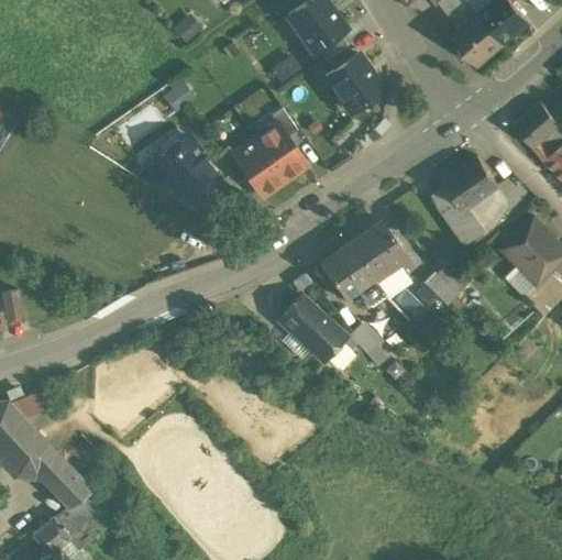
[(313,0),(289,18),(315,54),(319,51),(339,36),(346,31),(323,0),(313,0)]
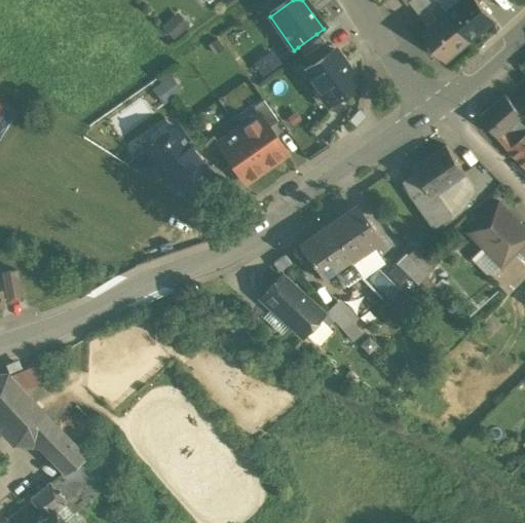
[(400,0),(408,8),(417,0),(400,0)]
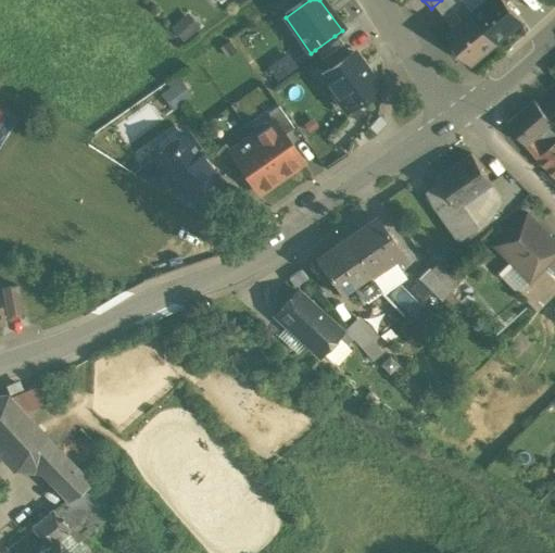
[(501,0),(492,0),(472,17),(497,47),(524,26),(501,0)]
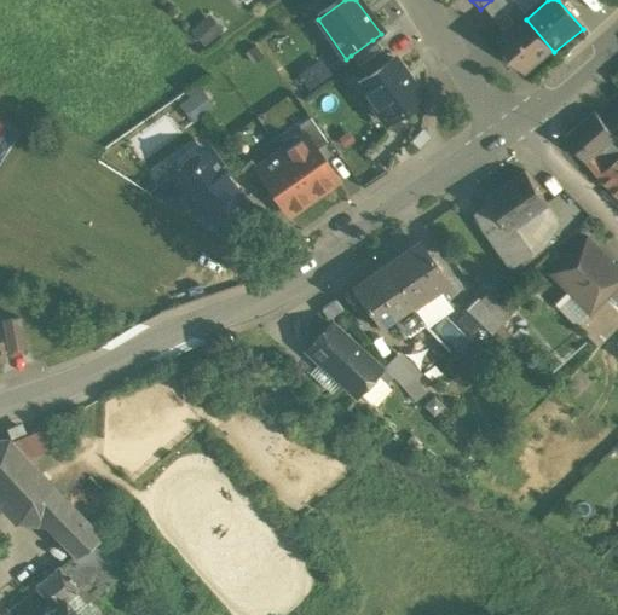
[(192,33),(206,47),(221,33),(208,18),(192,33)]
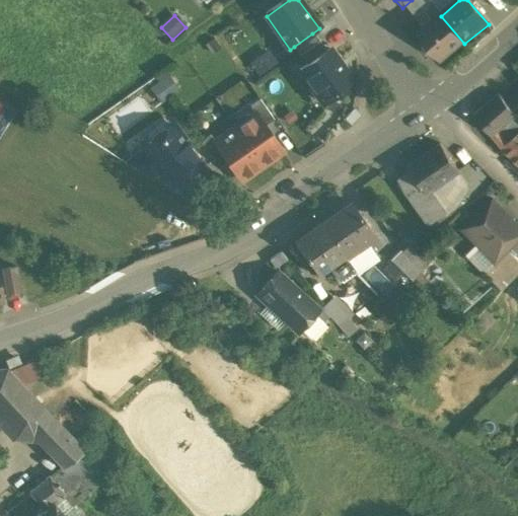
[(464,44),(441,16),(433,22),(429,17),(420,24),(424,29),(417,35),(440,64),(464,44)]
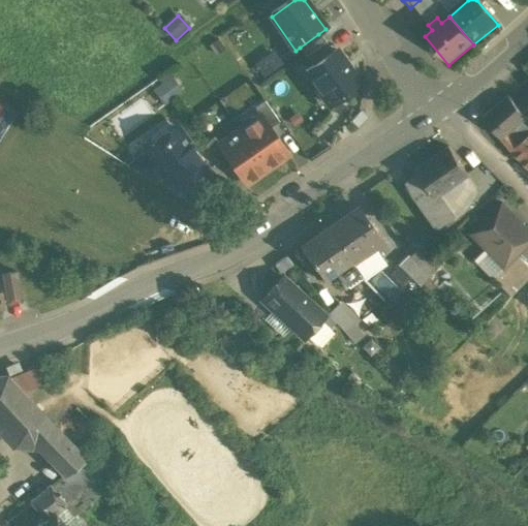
[(307,58),(327,44),(318,34),(300,48),(307,58)]
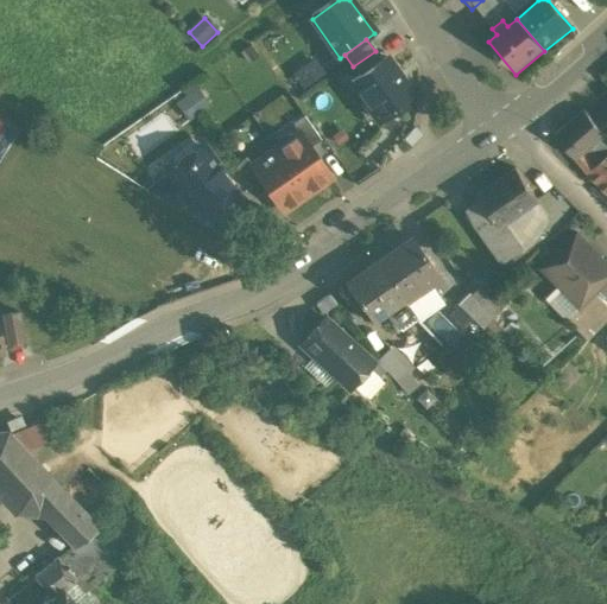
[(353,67),(361,78),(384,63),(375,51),(353,67)]
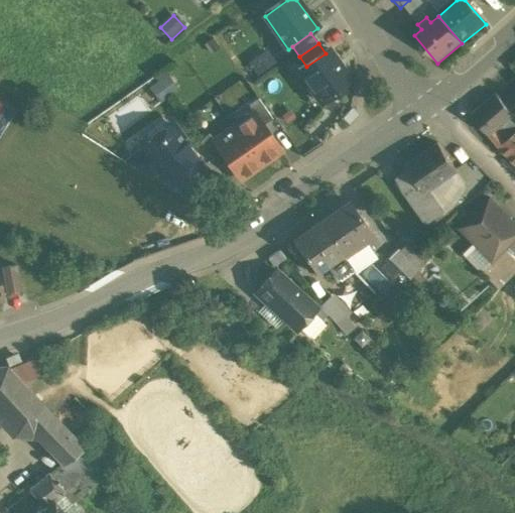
[(306,67),(299,72),(323,104),(342,91),(343,71),(329,51),(326,53),(306,67)]
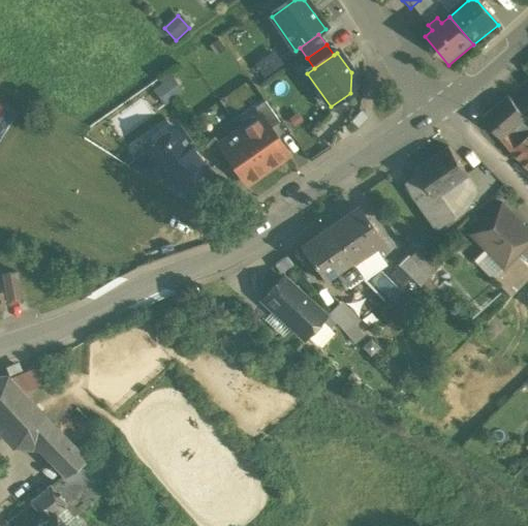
[(518,102),(527,114),(527,95),(518,102)]
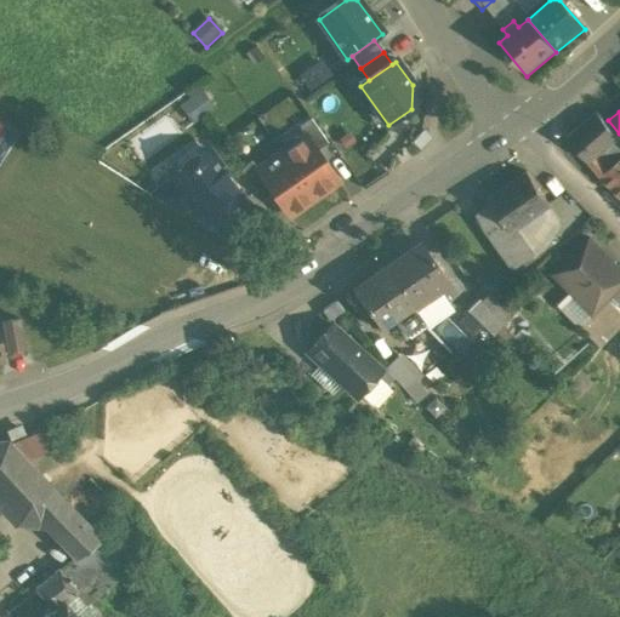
[(601,113),(573,137),(595,161),(607,149),(619,137),(619,133),(608,120),(601,113)]
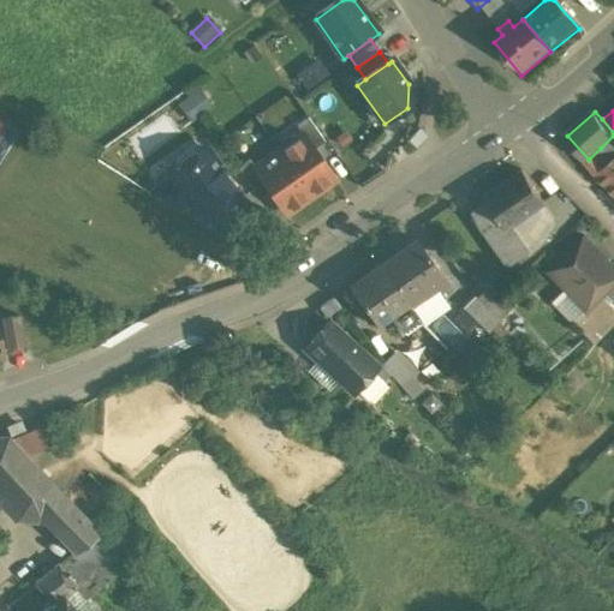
[(326,144),(309,121),(297,130),(303,137),(314,153),(326,144)]
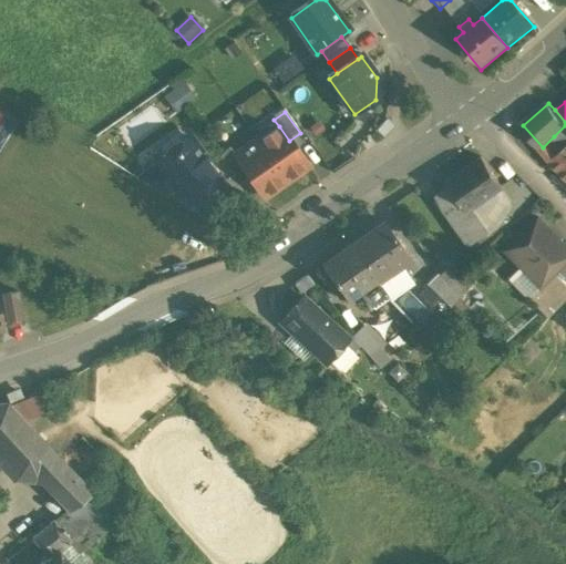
[(565,125),(554,136),(565,149),(565,125)]
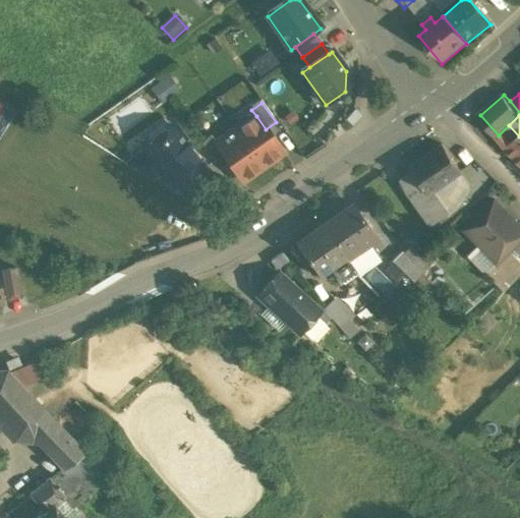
[(256,116),(236,130),(264,169),(283,155),(266,129),(256,116)]
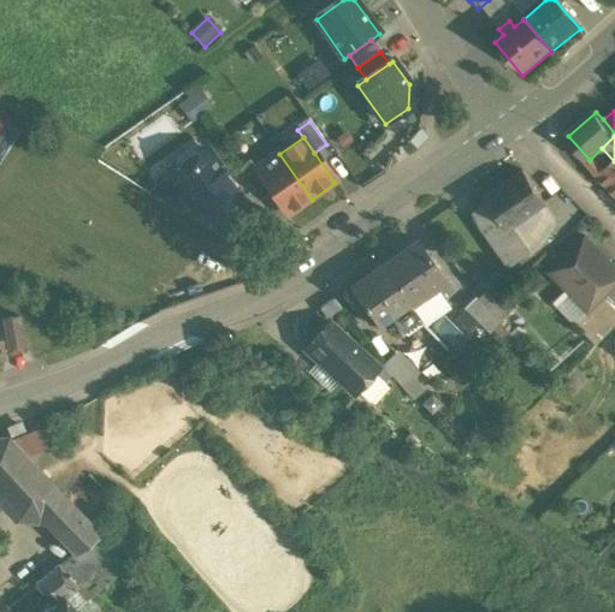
[(614,161),(602,148),(590,160),(604,177),(614,166),(614,161)]
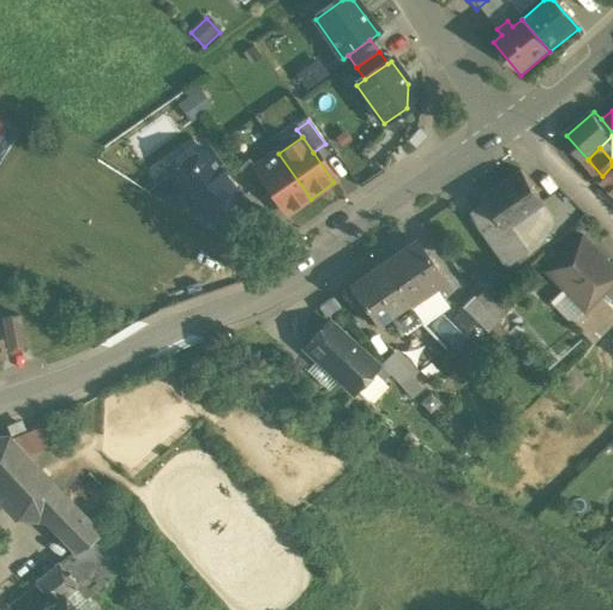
[(247,209),(208,153),(173,179),(192,206),(192,205),(196,210),(202,212),(208,212),(212,210),(223,225),(247,209)]
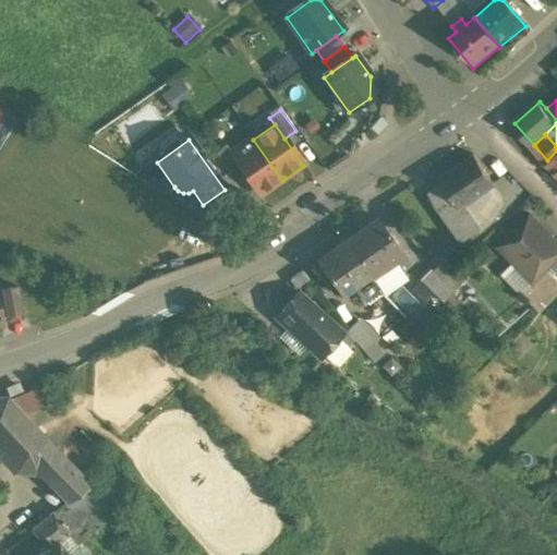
[(282,181),(253,140),(232,155),(242,169),(261,196),(282,181)]
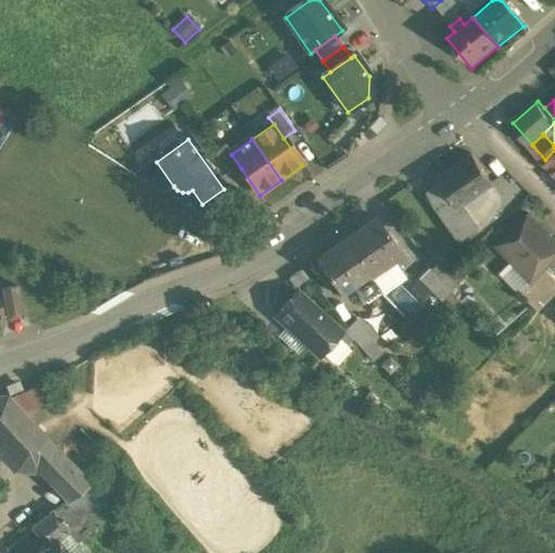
[(231,154),(226,148),(215,154),(230,176),(241,168),(231,154)]
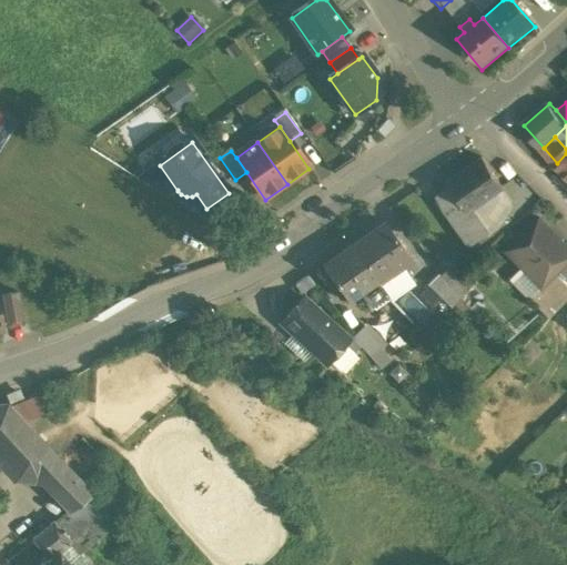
[(566,153),(557,163),(566,173),(566,153)]
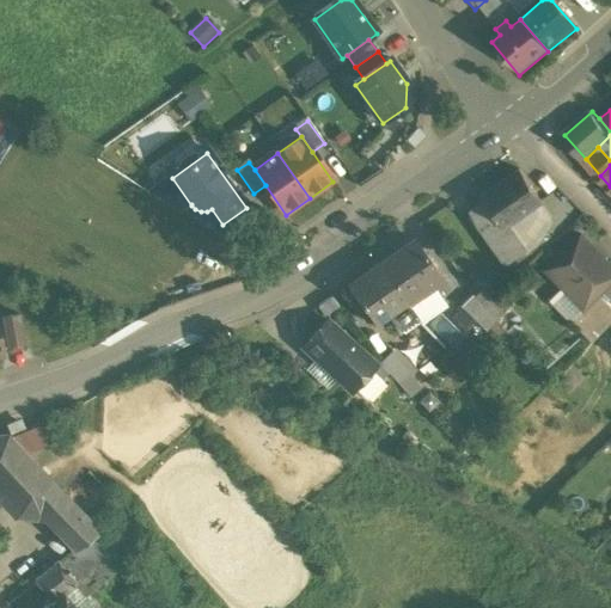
[(521,173),(484,198),(487,202),(505,229),(487,241),(505,269),(531,250),(513,223),(543,203),(521,173)]
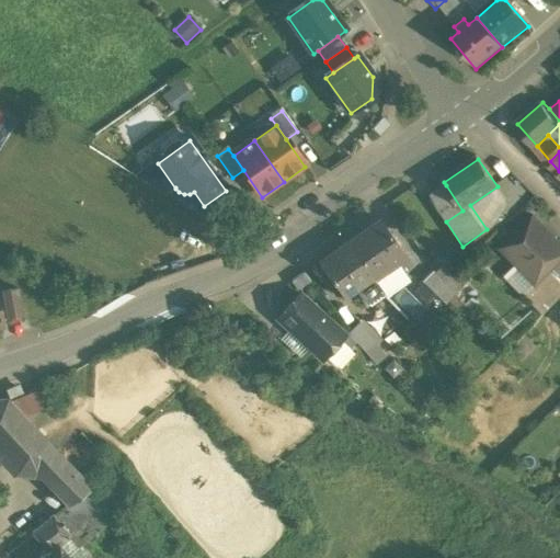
[(175,189),(158,163),(135,180),(163,198),(175,189)]
